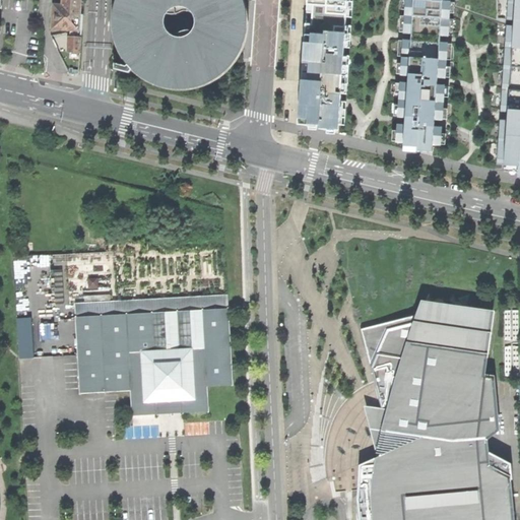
[(70,30),(81,31),(82,15),(80,15),(80,0),(63,0),(63,6),(54,5),(53,29),(63,29),(70,30)]
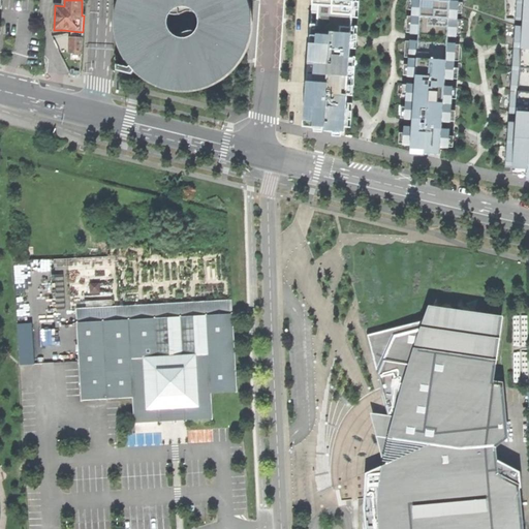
[(203,90),(209,87),(215,85),(220,82),(226,78),(230,73),(235,69),(239,64),(243,59),(245,55),(247,50),(250,43),(251,36),(252,30),(253,23),(252,16),(251,9),(250,2),(248,0),(117,0),(117,3),(115,8),(114,13),(114,20),(114,25),(114,30),(115,35),(116,40),(118,45),(120,51),(122,55),(124,59),(126,63),(129,66),(133,71),(137,75),(143,79),(147,82),(152,85),(158,88),(163,89),(169,91),(176,92),(183,92),(189,92),(196,91),(203,90)]
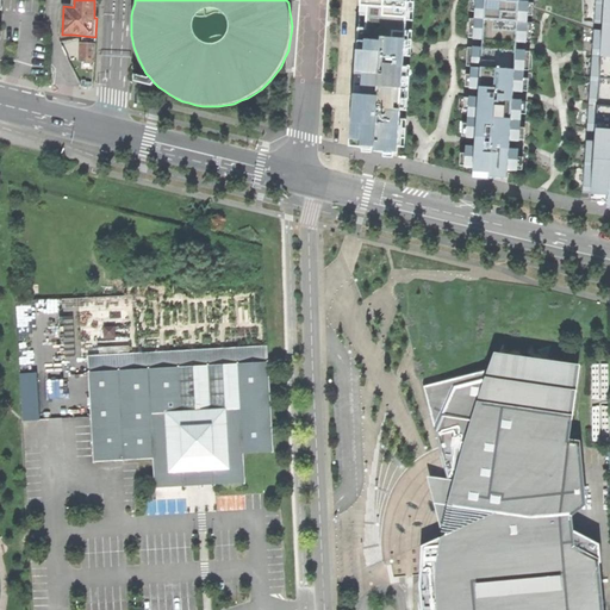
[(609,0),(360,0),(350,147),(374,148),(374,151),(397,153),(399,124),(399,118),(400,114),(404,54),(405,45),(405,39),(408,0),(477,0),(474,38),(484,39),(483,42),(483,45),(473,44),(471,87),(480,88),(479,92),(479,95),(470,94),(467,137),(477,137),(477,141),(475,144),(466,144),(465,167),(475,168),(475,172),(492,174),(510,175),(510,169),(518,169),(520,149),(511,149),(511,144),(512,139),(521,139),(523,100),(515,99),(515,95),(515,91),(524,92),(527,50),(517,49),(518,45),(518,42),(528,42),(528,32),(530,7),(542,12),(547,13),(552,14),(585,26),(596,30),(593,56),(592,79),(592,82),(589,130),(596,131),(596,135),(596,139),(589,139),(586,163),(586,167),(585,188),(585,191),(593,192),(595,192),(593,194),(602,194),(609,194),(609,0)]
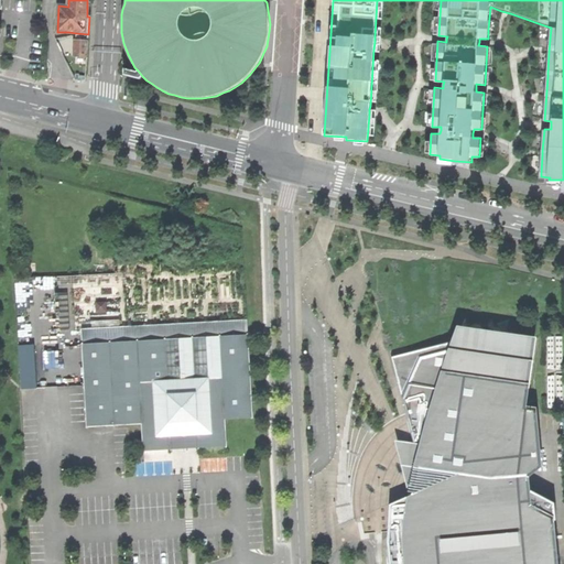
[(88,41),(76,40),(75,56),(87,57),(88,41)]
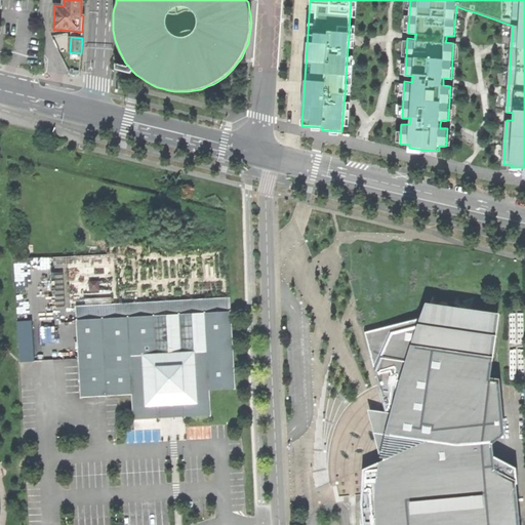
[(518,524),(515,489),(512,489),(511,485),(517,484),(516,468),(490,454),(489,443),(501,434),(499,411),(498,407),(499,407),(498,399),(497,395),(498,395),(497,384),(486,382),(494,328),(492,326),(493,319),(484,315),(484,316),(482,314),(481,314),(481,309),(474,297),(462,300),(457,297),(451,301),(446,298),(438,299),(434,297),(434,296),(433,296),(426,315),(379,327),(380,330),(368,333),(372,349),(368,350),(384,412),(391,435),(385,459),(381,461),(362,470),(359,524),(518,524)]
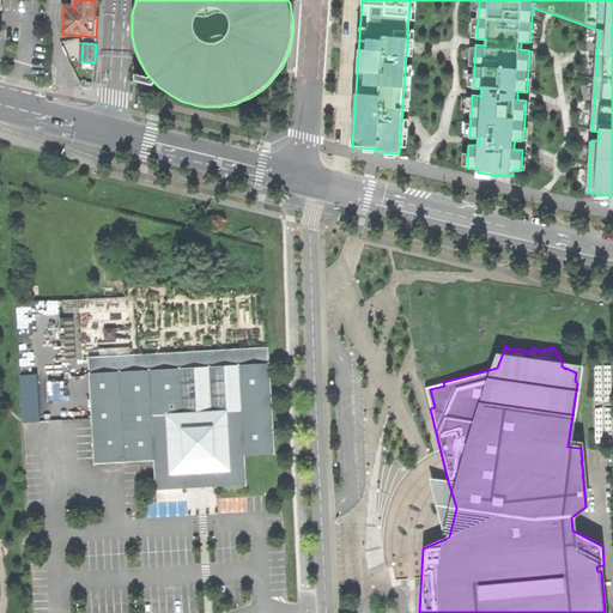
[(87,357),(89,374),(268,363),(268,360),(268,347),(87,357)]
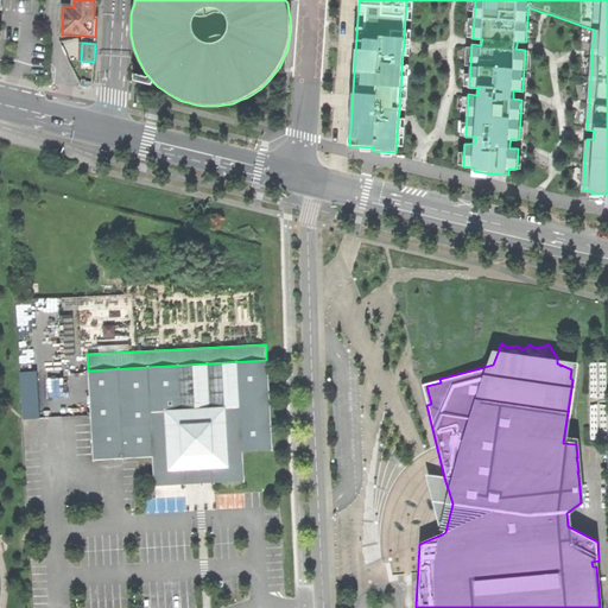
[(266,360),(88,371),(90,415),(94,460),(139,457),(152,456),(154,486),(184,485),(183,469),(213,468),(214,482),(216,482),(245,481),(242,451),(272,449),(266,360)]
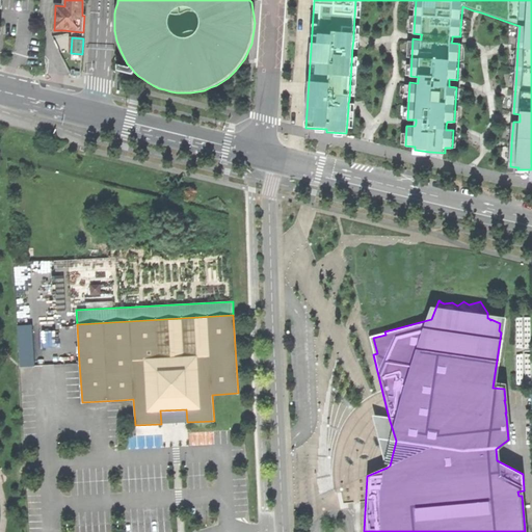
[(23,364),(38,364),(37,323),(21,324),(23,364)]
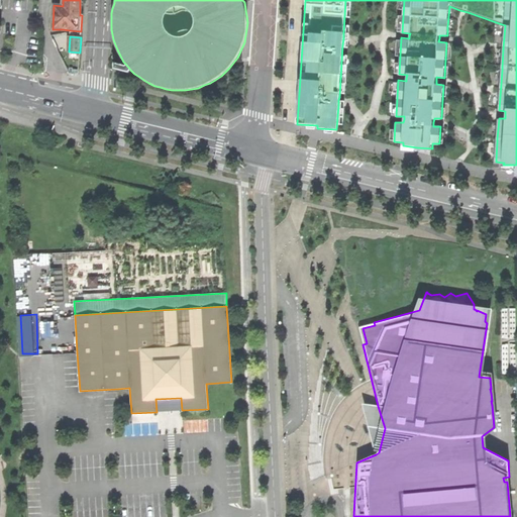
[(358,326),(363,344),(367,343),(363,328),(375,325),(374,322),(358,326)]
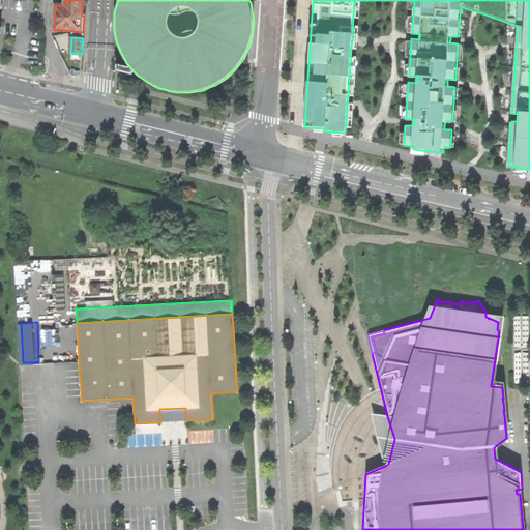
[(174,421),(186,420),(185,408),(159,409),(160,422),(174,421)]
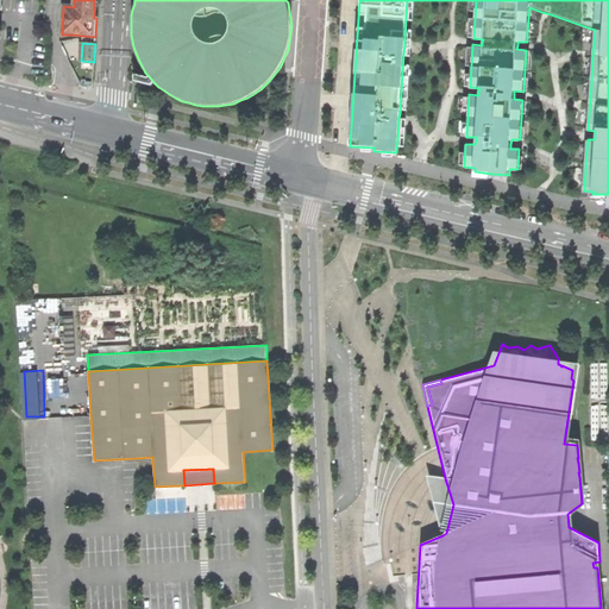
[(427,476),(443,535),(446,533),(453,504),(445,478),(427,476)]
